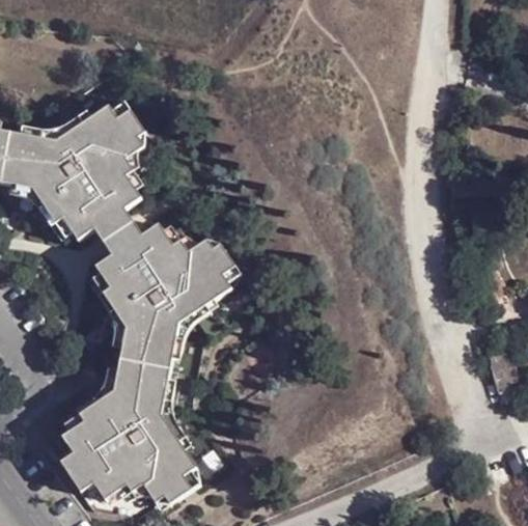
[(116,115),(131,106),(124,99),(107,102),(116,115)]
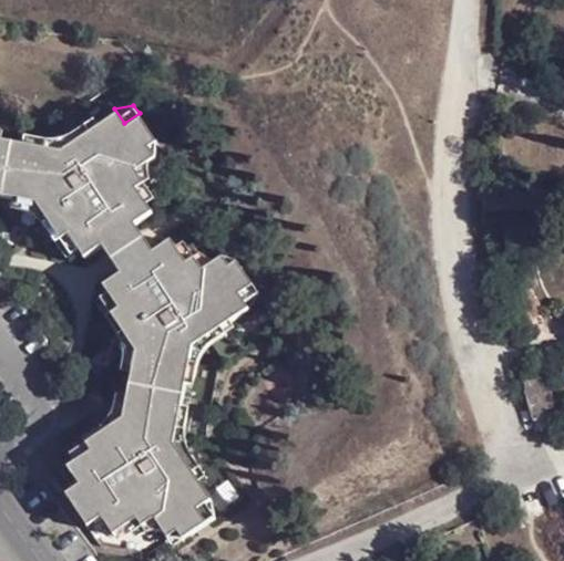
[(47,151),(44,141),(11,134),(1,190),(18,195),(29,199),(51,232),(54,238),(62,232),(79,257),(98,243),(108,257),(142,234),(132,220),(150,207),(134,184),(142,178),(134,167),(154,153),(147,144),(150,131),(140,113),(124,123),(114,108),(47,151)]
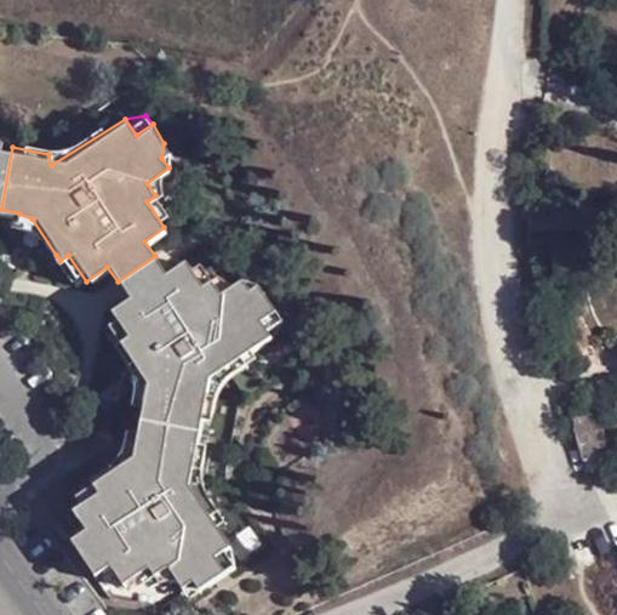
[(0,209),(1,209),(12,147),(0,144),(0,209)]
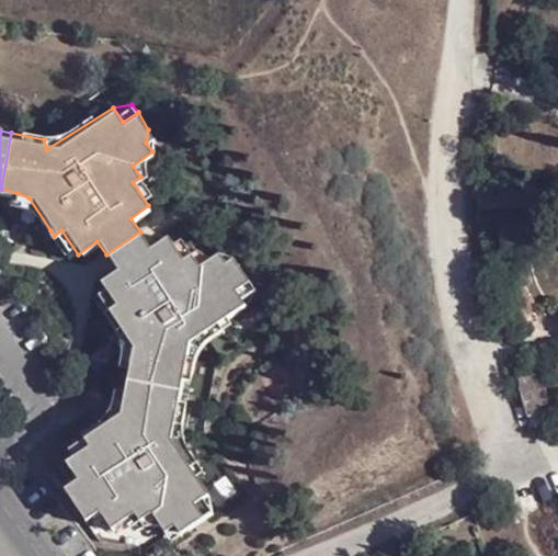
[(50,230),(29,197),(18,193),(15,203),(40,238),(50,230)]
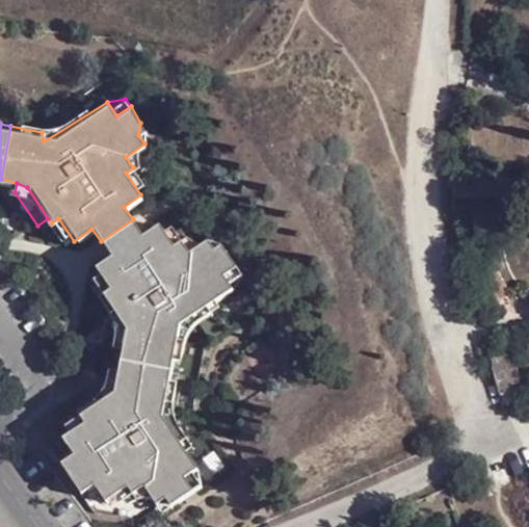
[(528,199),(518,199),(519,210),(528,210),(528,199)]
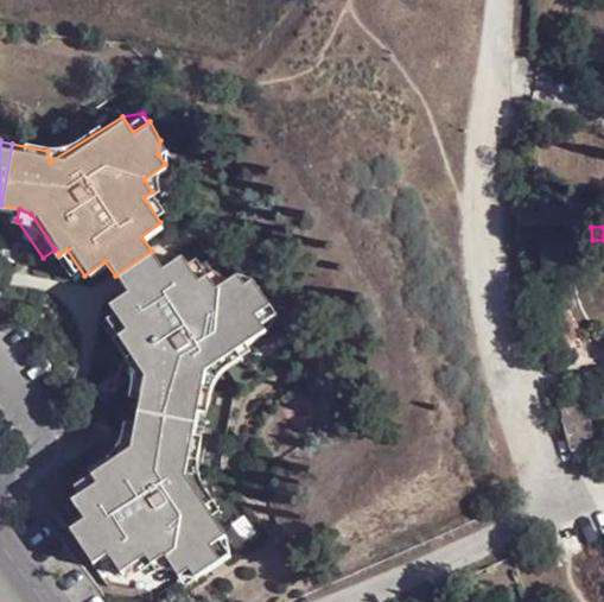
[(180,252),(163,264),(152,251),(115,276),(125,290),(106,303),(124,328),(114,335),(118,337),(141,372),(140,387),(138,409),(196,419),(203,384),(194,381),(195,373),(264,327),(254,310),(268,301),(258,285),(243,282),(236,271),(215,284),(205,270),(197,277),(180,252)]
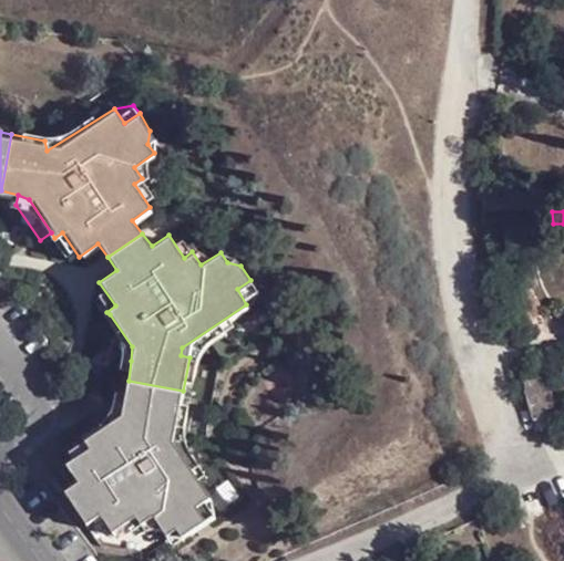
[(237,289),(246,304),(256,290),(250,280),(237,289)]
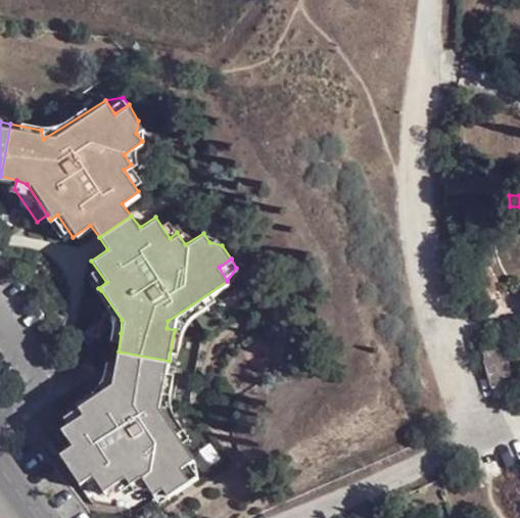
[(122,320),(101,290),(89,299),(110,329),(121,333),(122,320)]
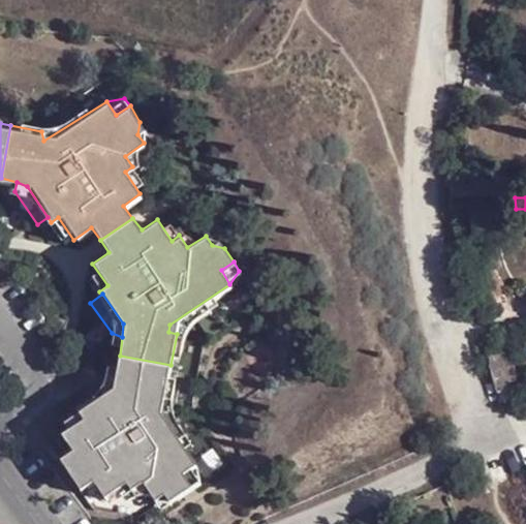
[(494,339),(484,343),(498,399),(507,404),(525,395),(525,374),(516,377),(511,360),(521,358),(514,333),(494,339)]
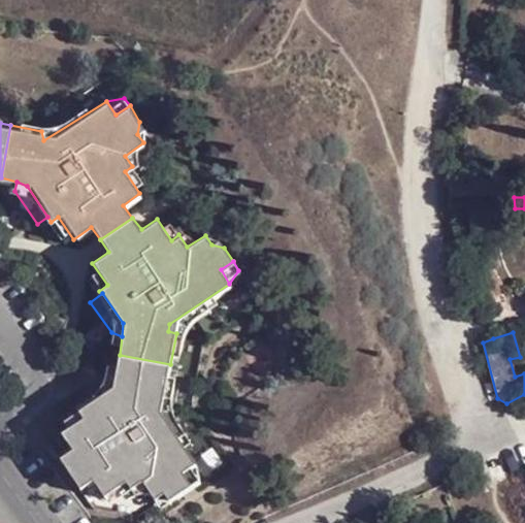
[(155,394),(165,396),(170,364),(120,355),(116,373),(113,386),(83,409),(77,413),(81,418),(61,433),(71,450),(65,455),(85,484),(89,481),(101,498),(123,484),(128,491),(140,484),(153,502),(162,495),(174,497),(191,487),(183,474),(195,466),(154,401),(155,394)]
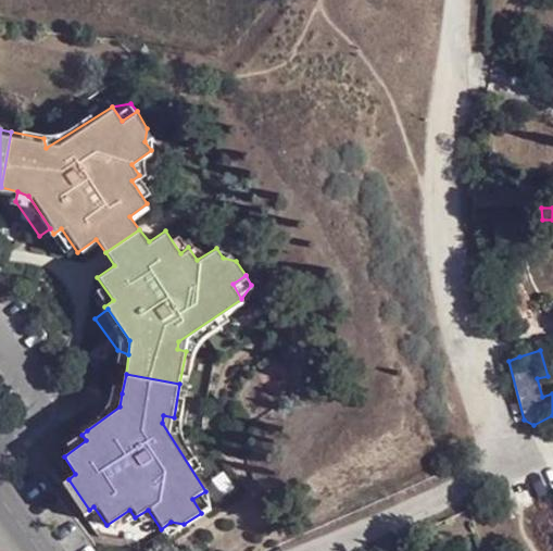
[(120,407),(122,393),(110,396),(78,417),(87,430),(120,407)]
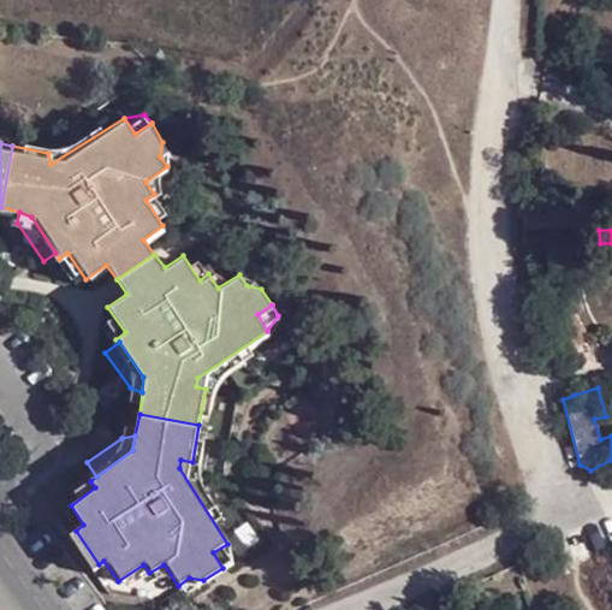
[(99,564),(76,531),(69,536),(91,569),(99,564)]
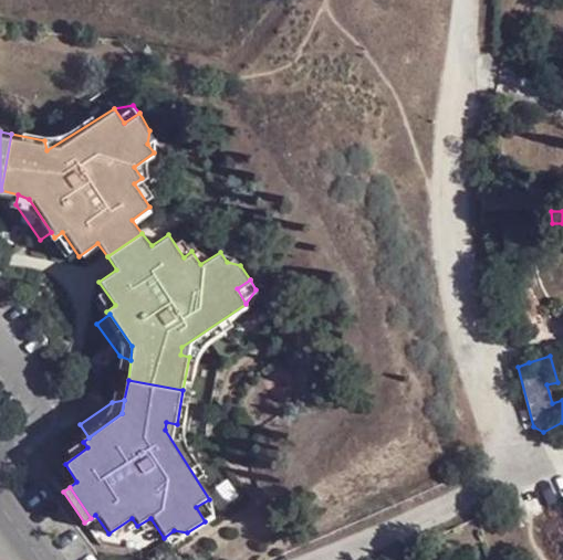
[(196,507),(205,521),(215,514),(209,499),(196,507)]
